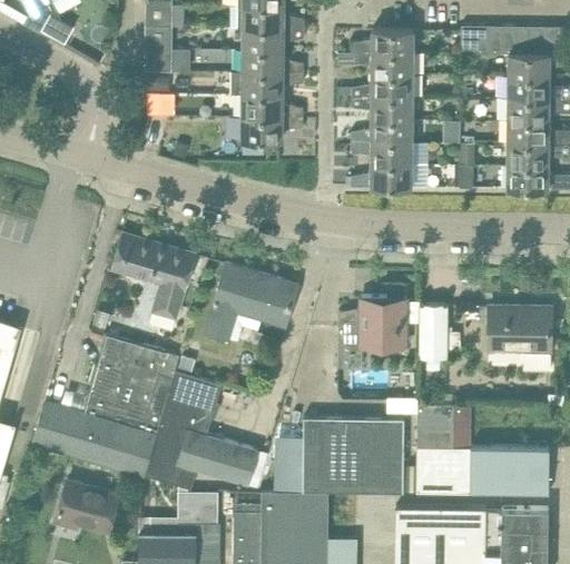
[(25,0),(33,17),(52,8),(49,1),(51,0),(25,0)]
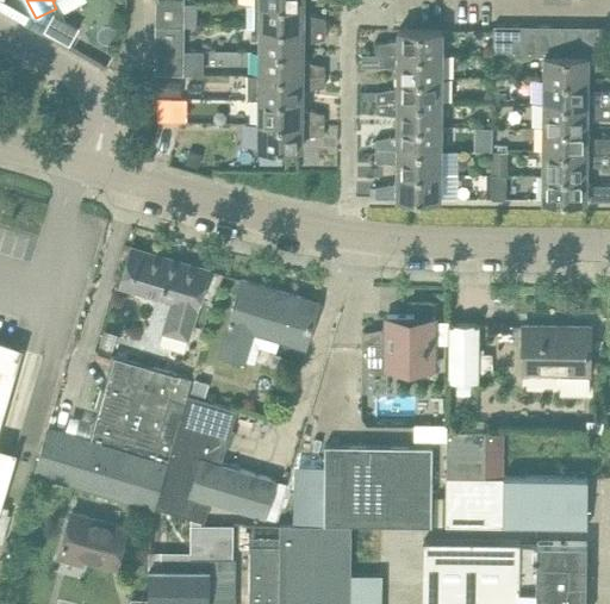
[(260,0),(261,10),(304,11),(303,0),(260,0)]
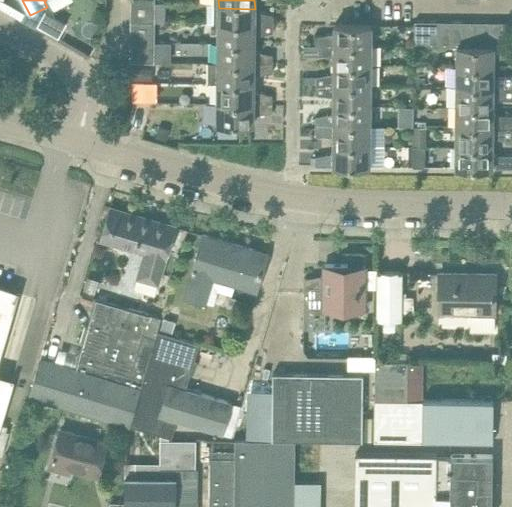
[(155,27),(155,7),(131,7),(130,27),(155,27)]
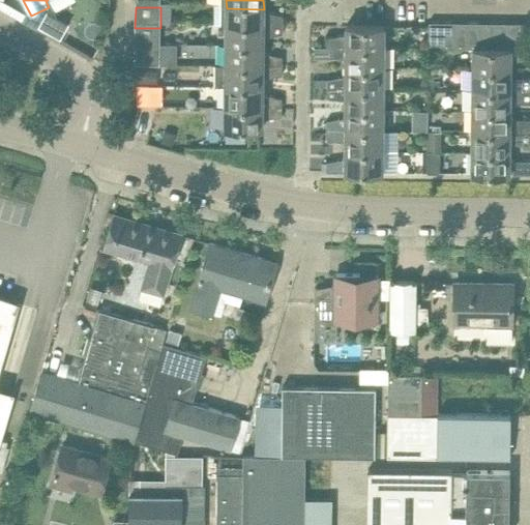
[(264,17),(264,9),(227,8),(226,28),(283,29),(283,20),(264,17)]
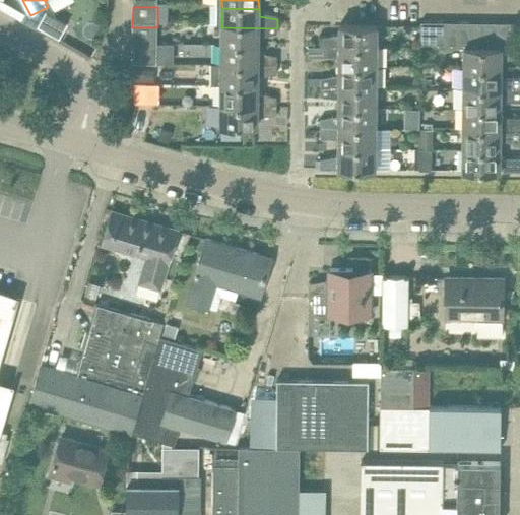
[(68,24),(47,13),(39,27),(60,39),(68,24)]
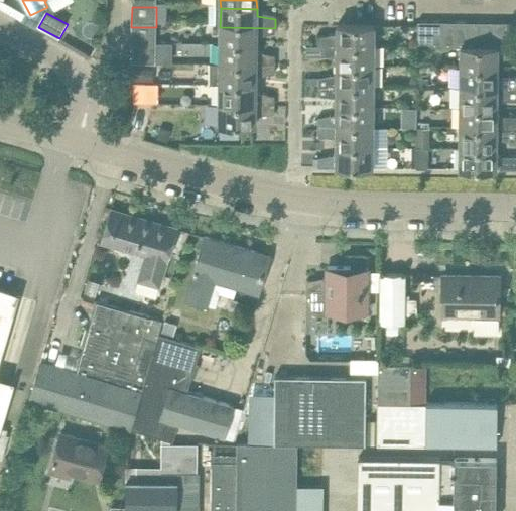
[(429,51),(429,26),(417,25),(417,51),(429,51)]
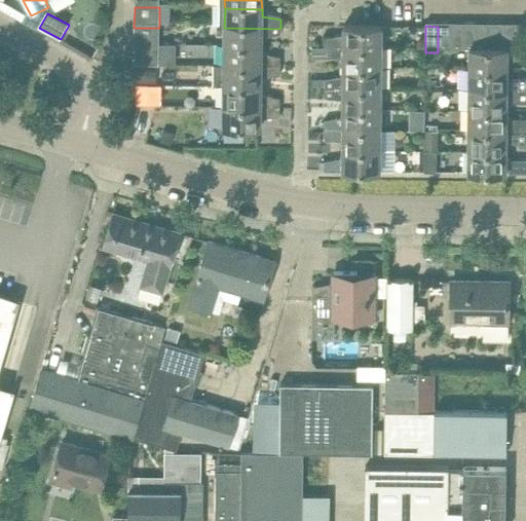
[(450,52),(451,27),(438,27),(438,52),(450,52)]
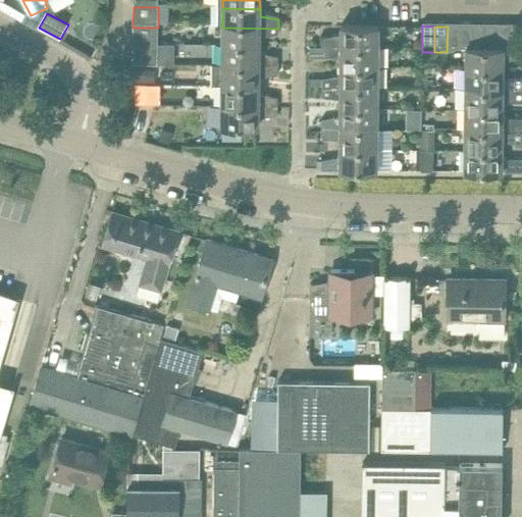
[(460,52),(460,27),(448,27),(447,52),(460,52)]
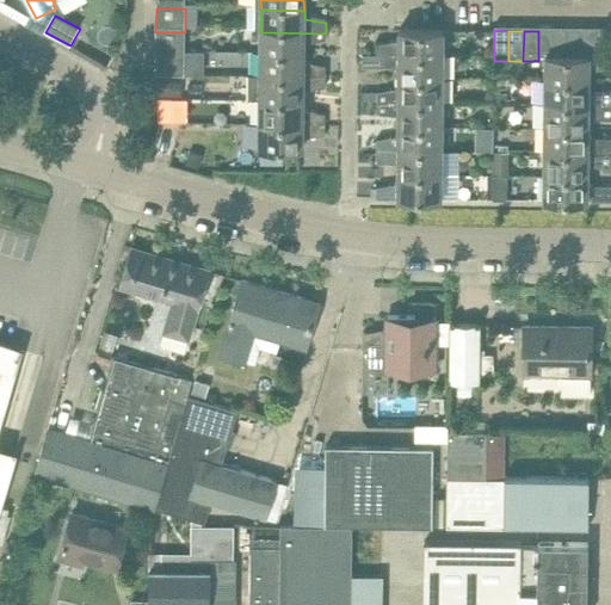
[(553,61),(553,31),(538,31),(538,61),(544,61),(553,61)]
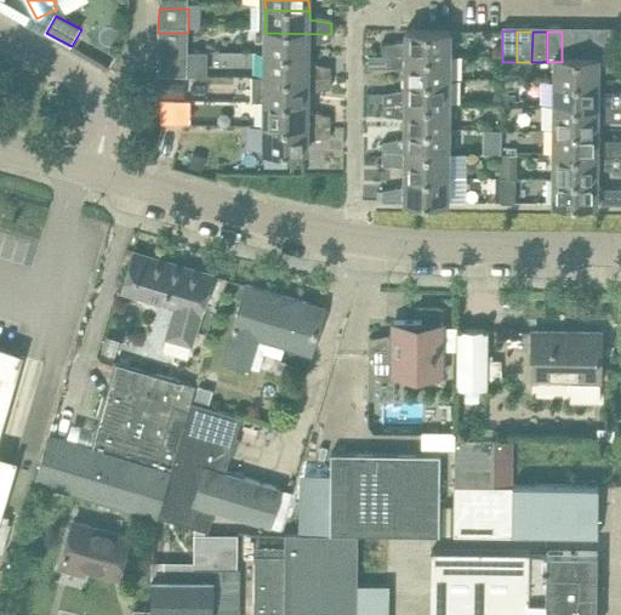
[(576,63),(576,32),(562,32),(562,62),(576,63)]
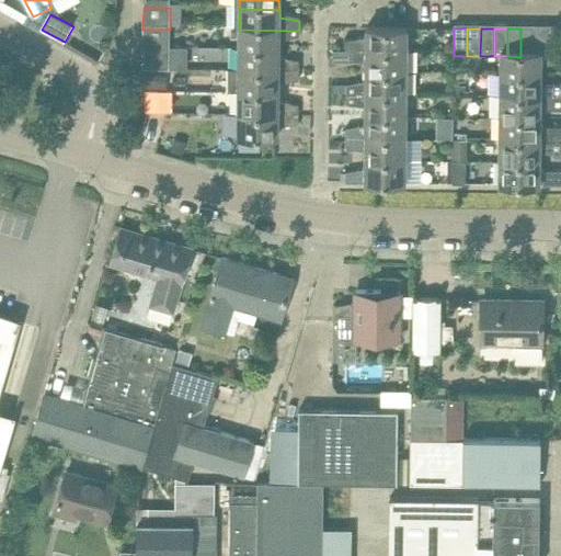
[(534,57),(535,29),(521,29),(521,57),(534,57)]
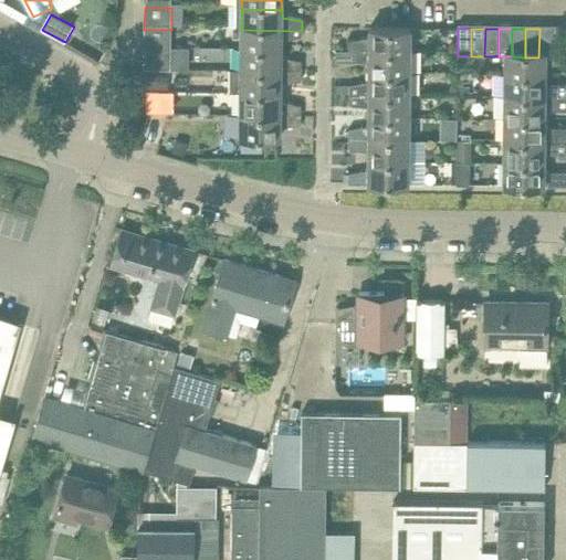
[(553,57),(553,29),(540,29),(538,57),(553,57)]
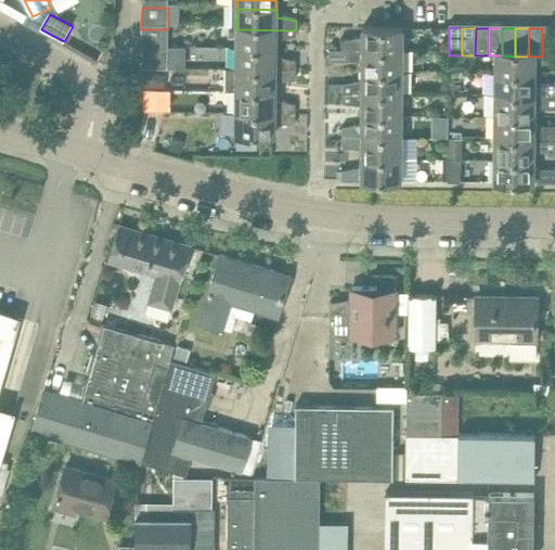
[(554,40),(554,28),(542,28),(542,56),(554,56),(554,40)]
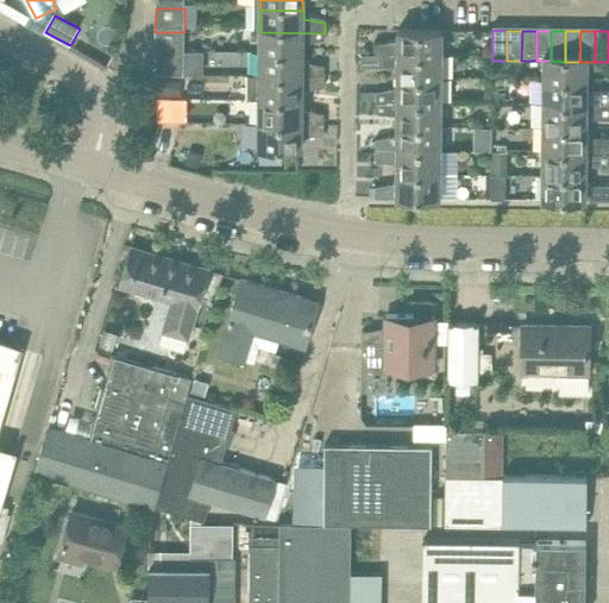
[(183,56),(184,32),(155,32),(155,55),(183,56)]
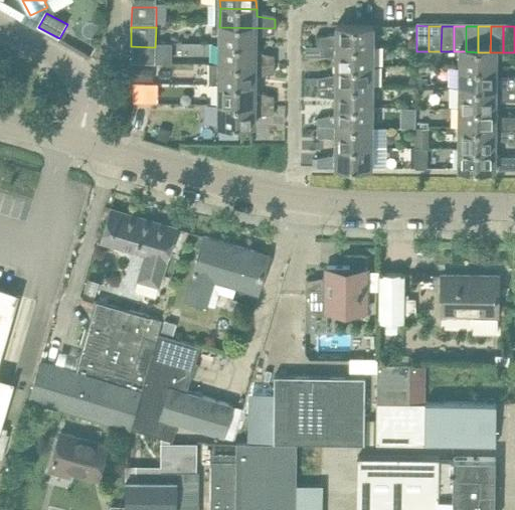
[(275,37),(275,28),(219,27),(219,47),(255,48),(256,40),(275,37)]
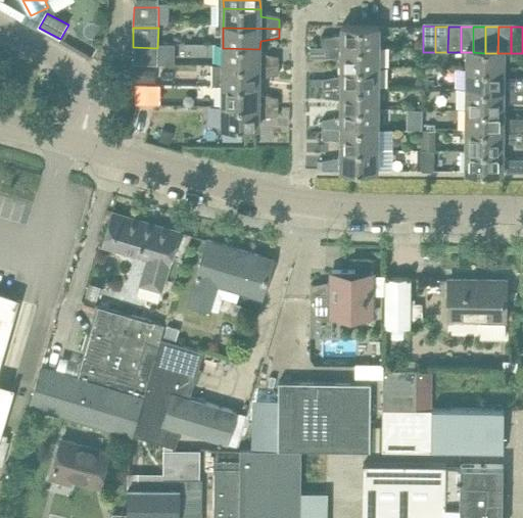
[(379,51),(379,30),(341,30),(341,39),(323,42),(323,51),(379,51)]
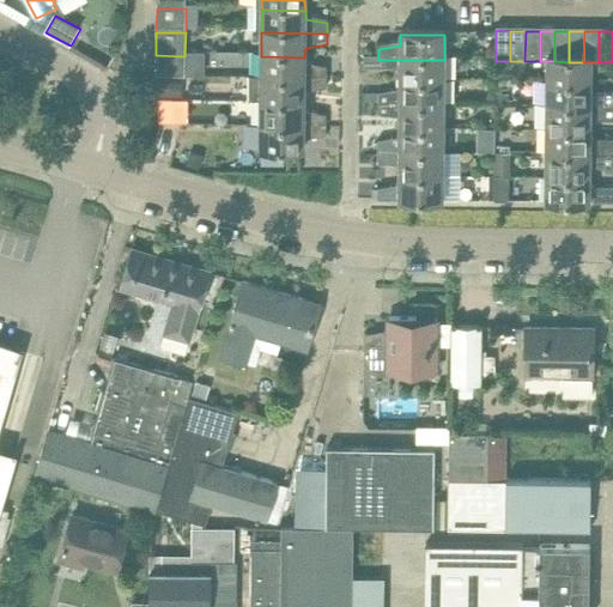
[(184,79),(184,56),(156,55),(156,79),(184,79)]
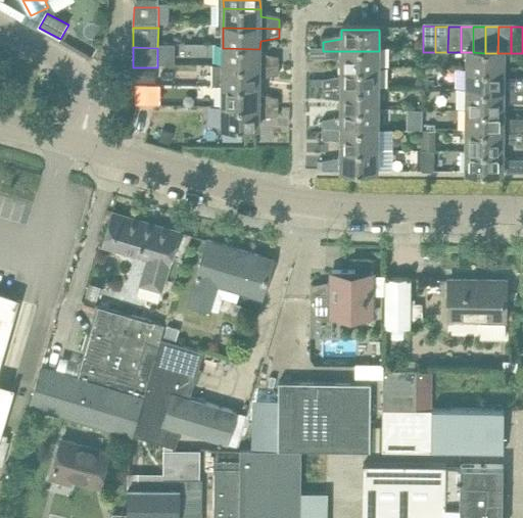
[(259,57),(259,49),(223,48),(223,68),(279,69),(279,60),(259,57)]
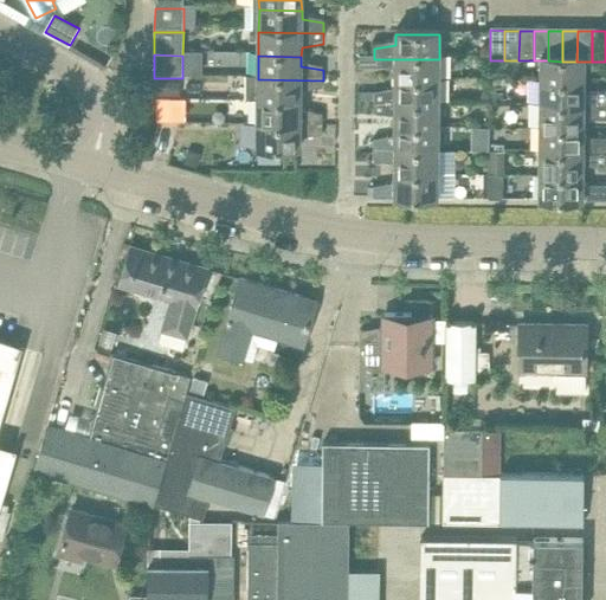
[(439,59),(374,59),(360,58),(360,71),(384,71),(395,73),(395,83),(439,84),(439,59)]
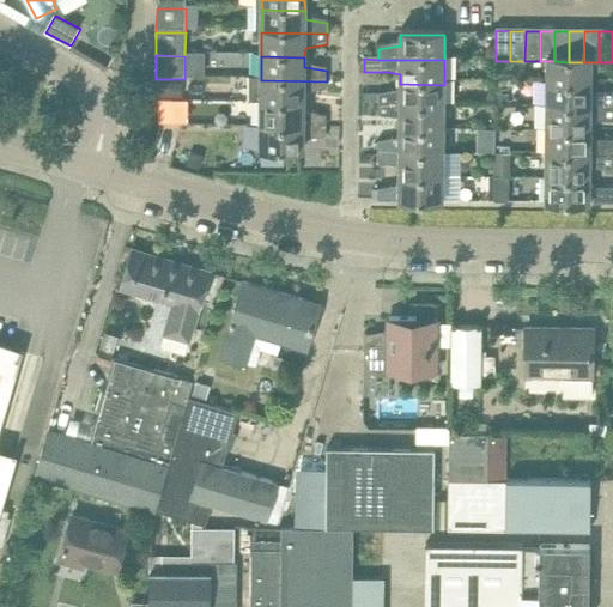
[(569,62),(554,61),(546,61),(546,86),(590,86),(590,77),(612,73),(612,62),(599,62),(583,62),(569,62)]
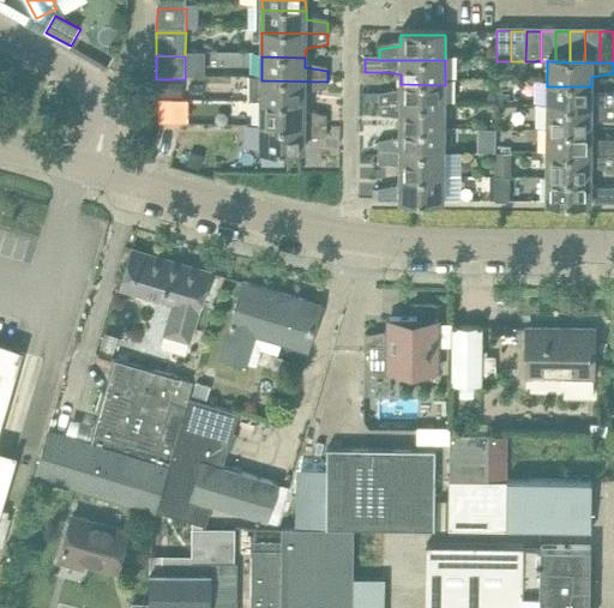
[(326,92),(327,82),(262,80),(248,80),(247,104),(260,104),(305,104),(305,96),(326,92)]
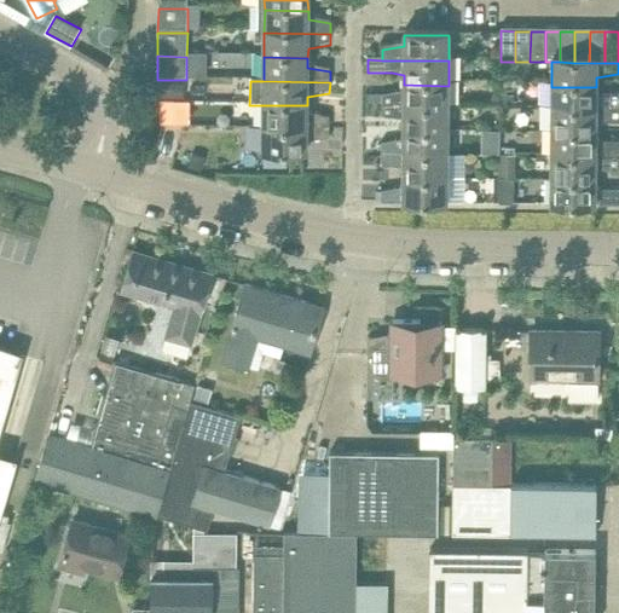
[(449,110),(449,86),(404,85),(404,94),(382,97),(381,109),(449,110)]
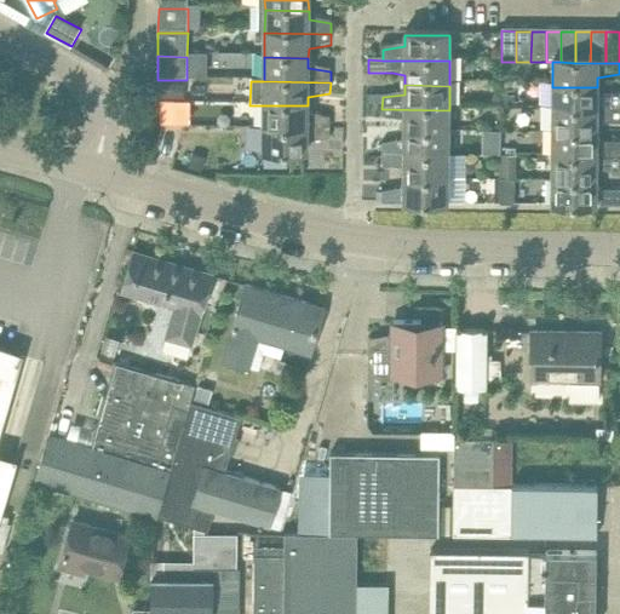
[(619,112),(619,96),(597,96),(597,87),(552,87),(552,112),(619,112)]
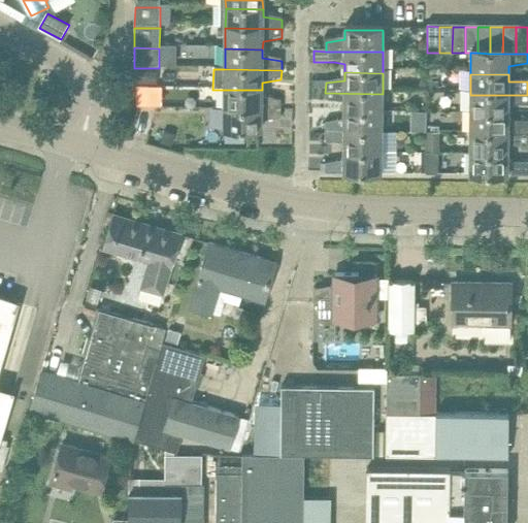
[(136,76),(136,89),(155,89),(155,76),(136,76)]
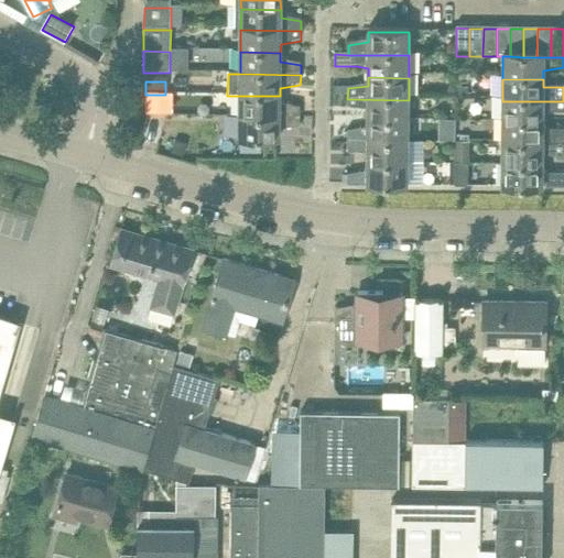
[(280,106),(280,96),(239,96),(239,118),(300,119),(300,109),(280,106)]
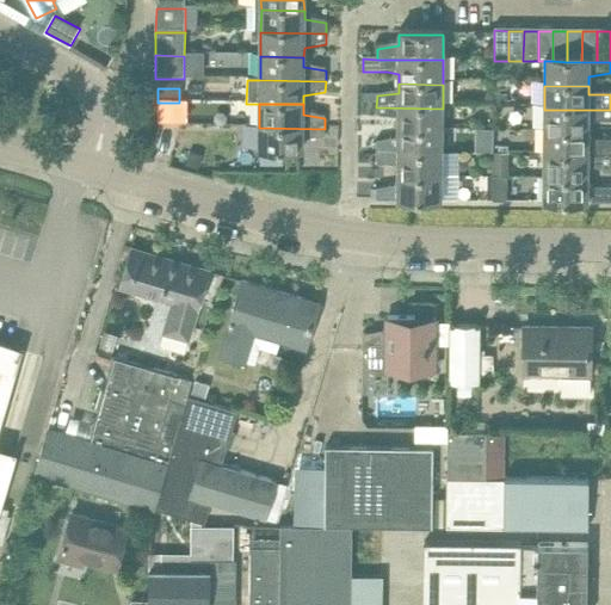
[(156,105),(156,125),(171,125),(172,105),(156,105)]
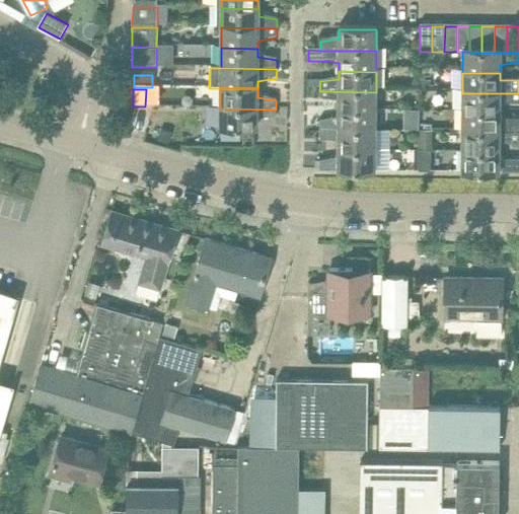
[(375,113),(376,92),(319,91),(319,99),(339,103),(339,112),(375,113)]
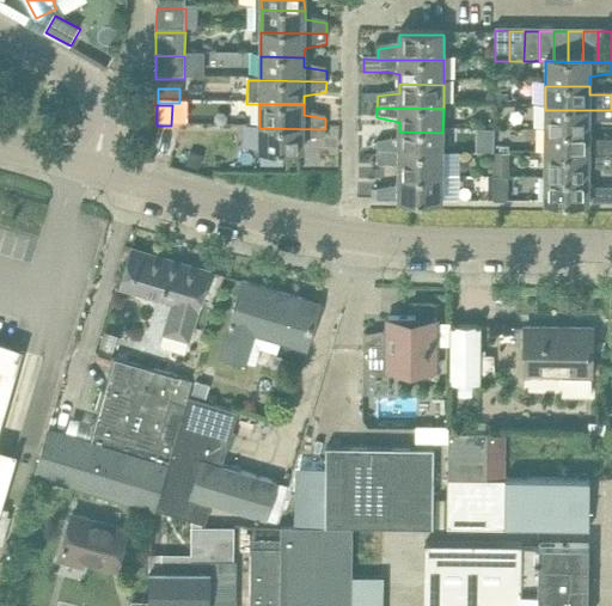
[(611,123),(611,110),(545,110),(545,134),(589,134),(589,124),(611,123)]
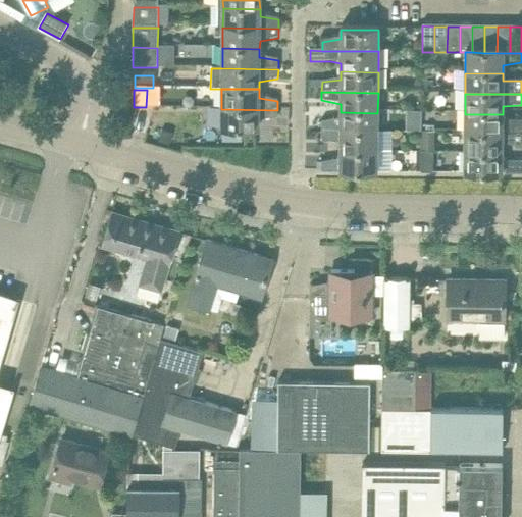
[(118,111),(128,114),(132,104),(121,101),(118,111)]
